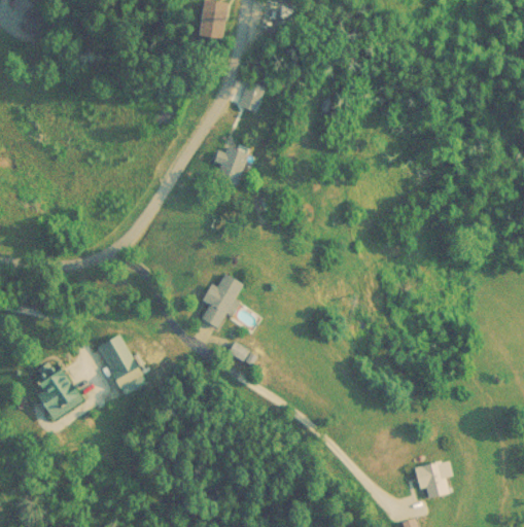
[(223,39),(229,1),(217,0),(204,0),(201,36),(223,39)]
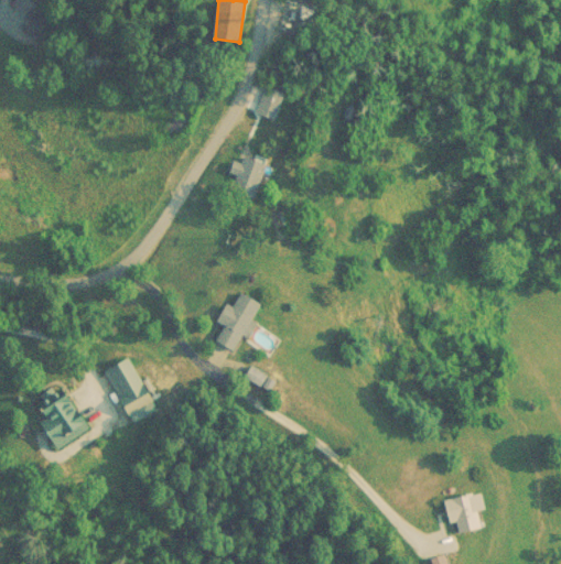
[(44,13),(23,9),(18,34),(39,39),(44,13)]
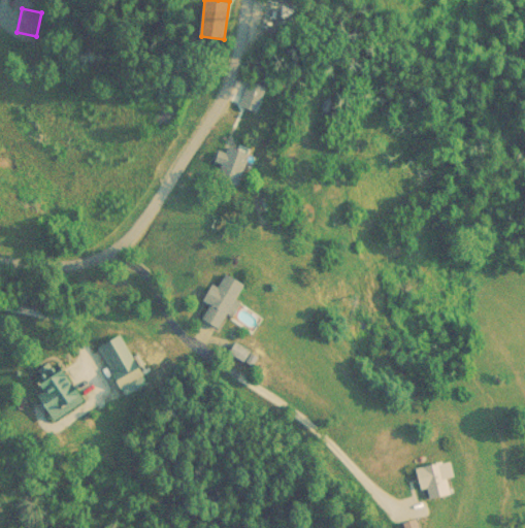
[(237,107),(258,112),(265,85),(245,79),(237,107)]
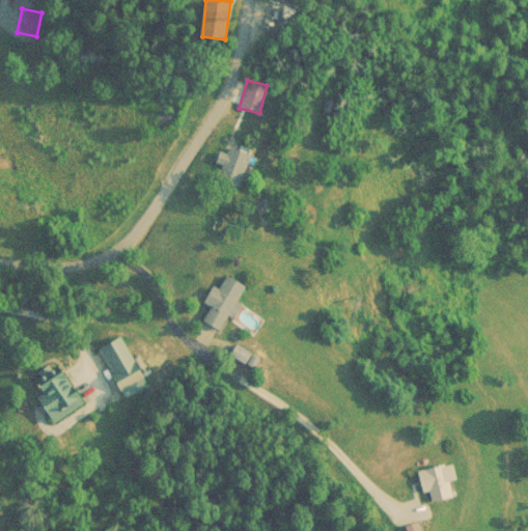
[(216,163),(221,165),(217,178),(240,185),(249,152),(221,145),(216,163)]
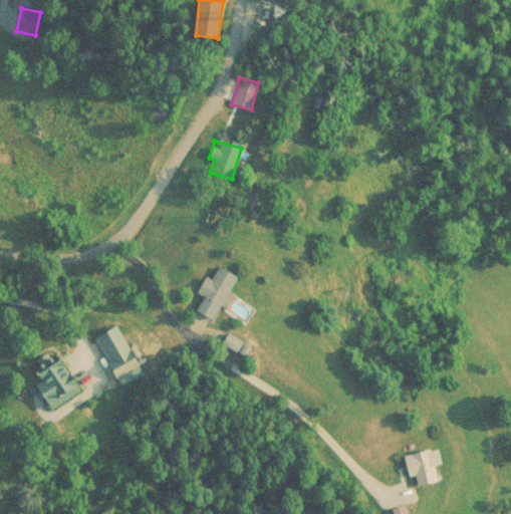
[(239,277),(220,266),(195,310),(215,320),(239,277)]
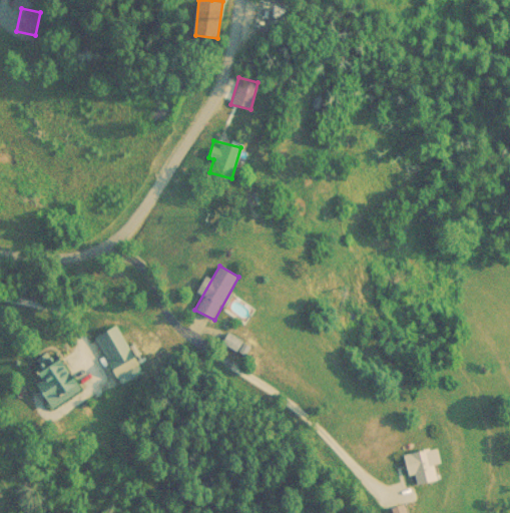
[(141,375),(120,327),(97,337),(118,385),(141,375)]
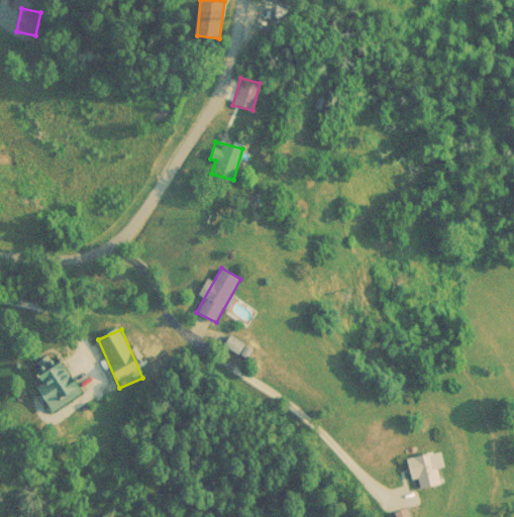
[(53,411),(82,395),(60,354),(30,371),(53,411)]
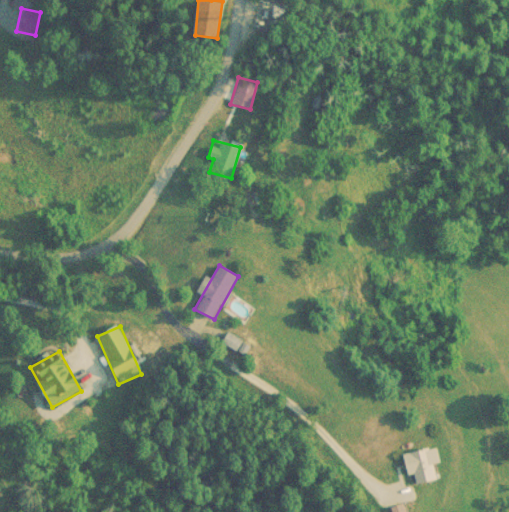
[(406,476),(413,474),(415,485),(439,480),(436,464),(442,463),(439,447),(401,454),(406,476)]
